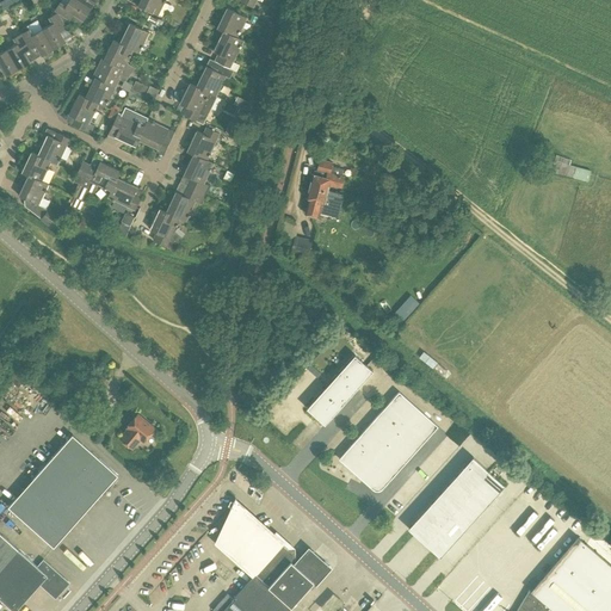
[(7,0),(2,0),(0,1),(0,6),(2,11),(11,6),(7,0)]
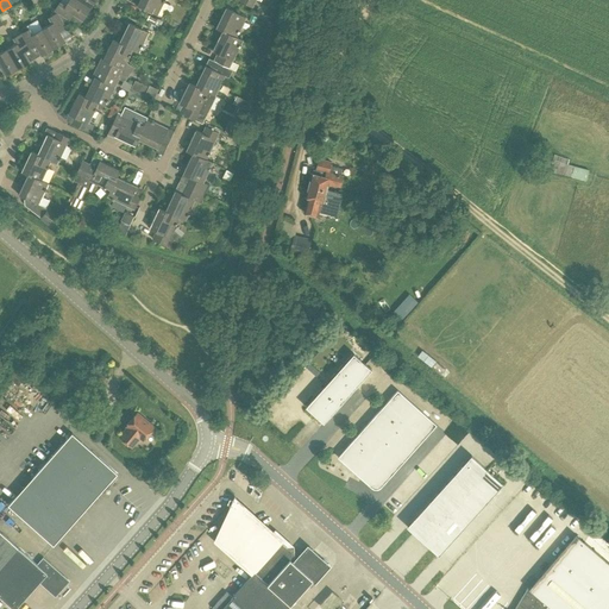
[(92,8),(79,0),(62,0),(61,2),(60,2),(55,10),(58,12),(57,12),(63,23),(66,26),(70,24),(68,20),(79,26),(83,19),(92,8)]
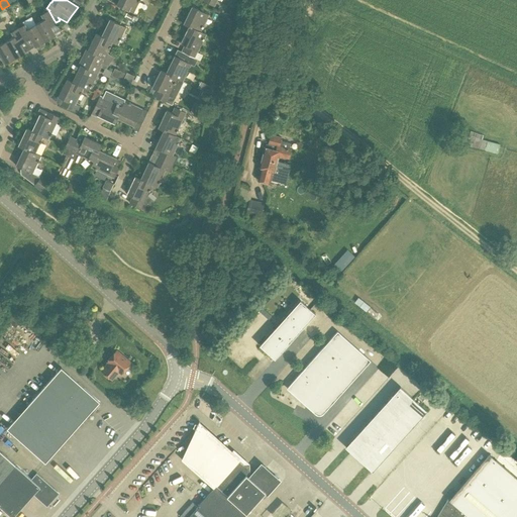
[(140,0),(118,0),(117,4),(134,13),(140,0)]
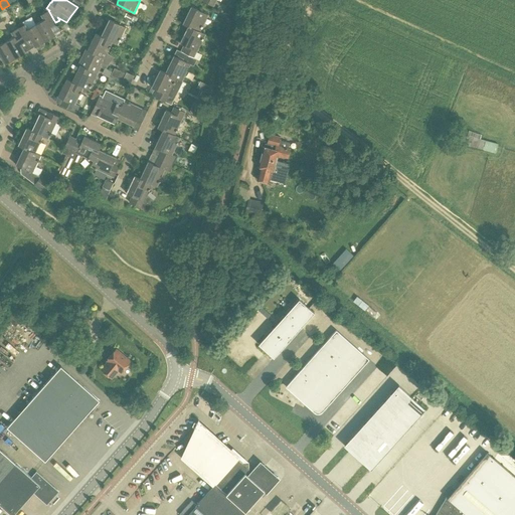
[(188,26),(200,31),(208,14),(191,6),(183,24),(188,26)]
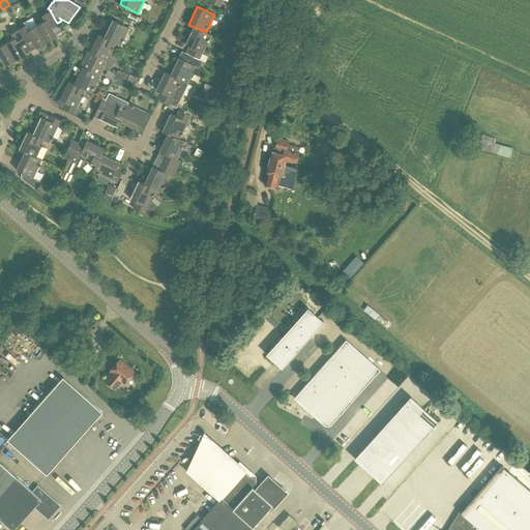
[(57,23),(55,20),(50,10),(42,15),(46,21),(37,25),(48,41),(57,36),(52,27),(58,24),(57,23)]
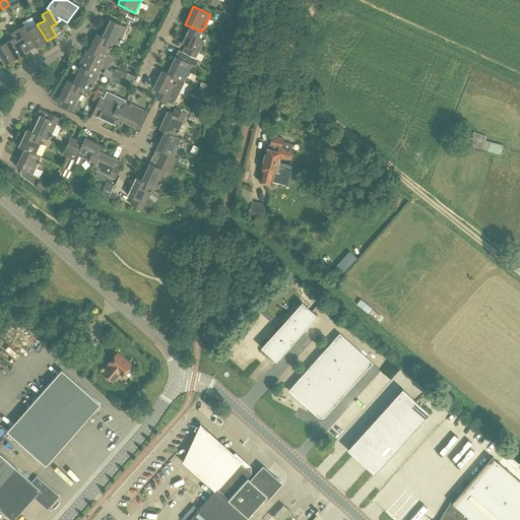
[(8,15),(6,11),(0,14),(0,22),(3,21),(2,19),(8,15)]
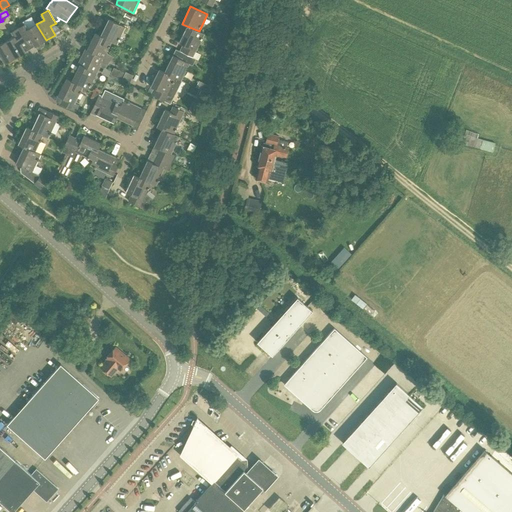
[(130,15),(125,13),(123,17),(125,18),(131,21),(134,23),(137,17),(131,14),(130,15)]
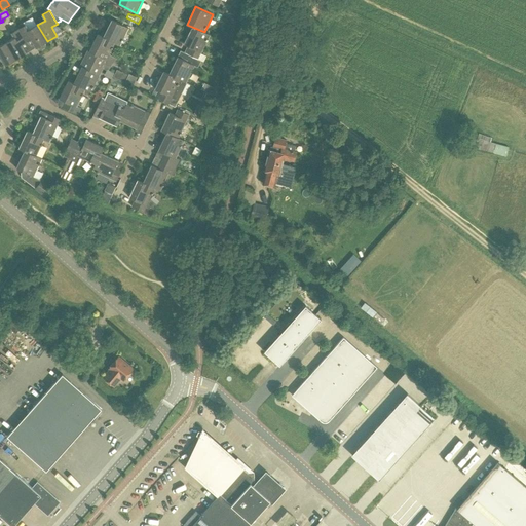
[(47,41),(37,25),(32,17),(24,22),(25,25),(20,29),(27,41),(32,38),(37,47),(38,46),(40,49),(46,46),(45,42),(47,41)]
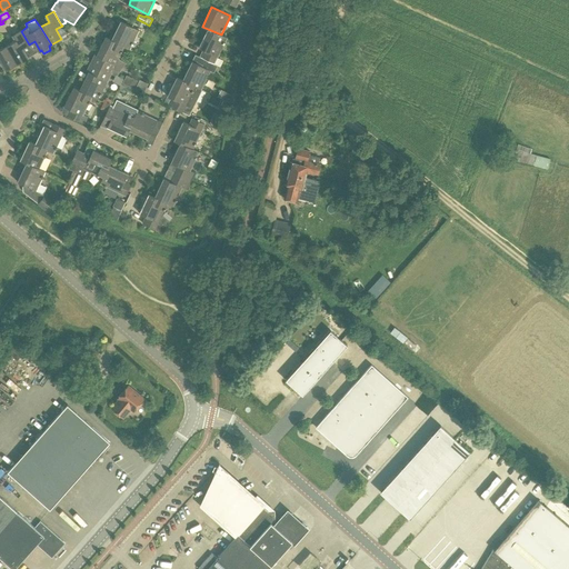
[(131,49),(140,31),(121,21),(112,39),(125,46),(131,49)]
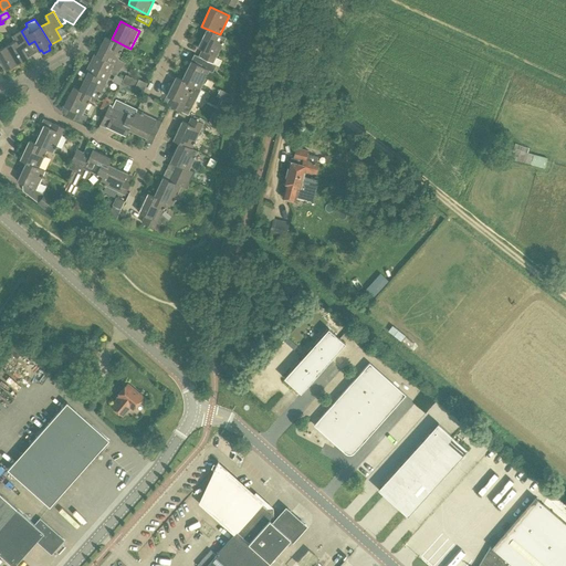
[(226,38),(220,34),(207,29),(198,48),(201,50),(198,56),(213,63),(226,38)]
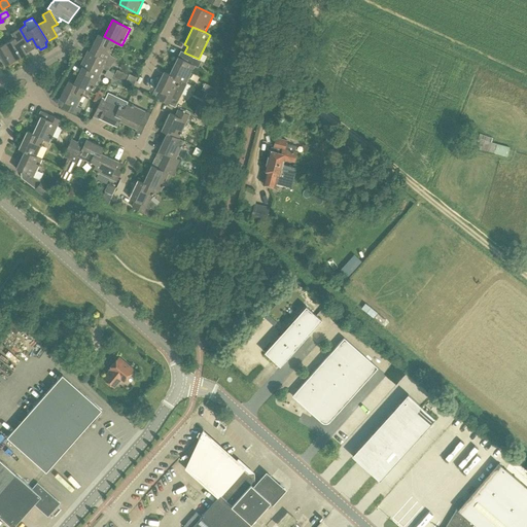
[(22,44),(27,41),(20,29),(11,33),(14,38),(7,43),(16,60),(27,54),(22,44)]
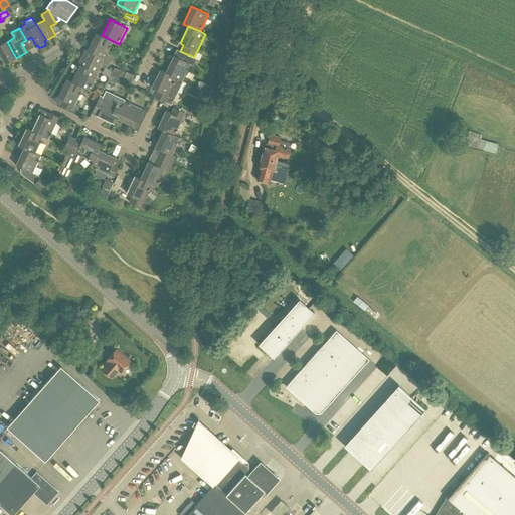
[(113,41),(102,35),(96,33),(88,50),(84,57),(101,65),(107,68),(110,60),(112,61),(115,56),(108,52),(113,41)]
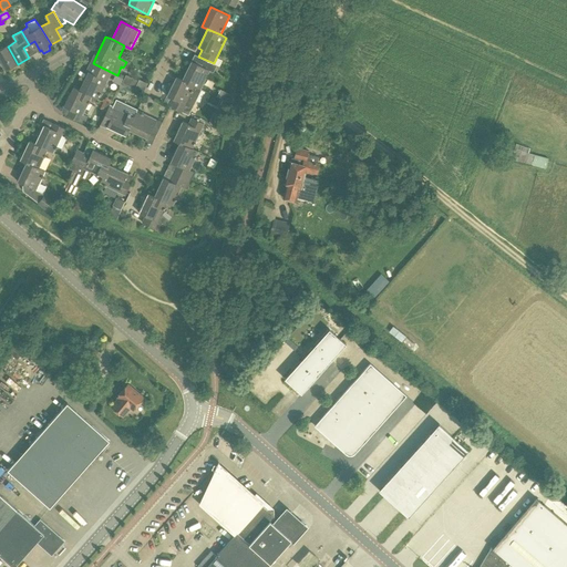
[(18,64),(8,47),(0,50),(0,61),(1,61),(7,71),(18,64)]
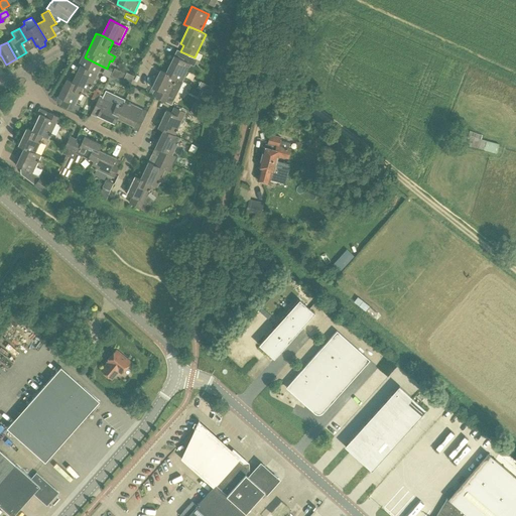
[(195,57),(180,51),(177,49),(165,73),(177,79),(182,81),(190,65),(195,67),(198,59),(195,57)]
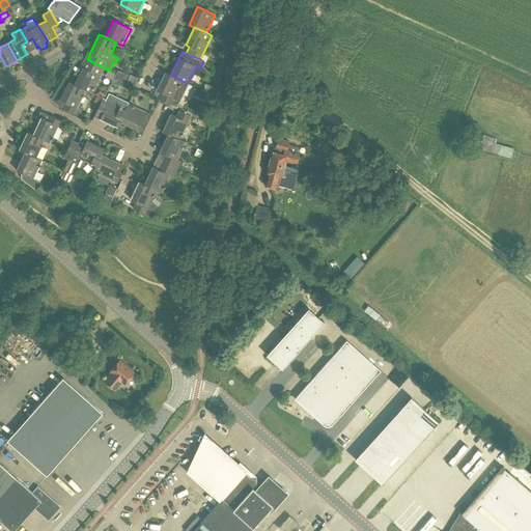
[(92,93),(104,67),(87,59),(87,60),(88,61),(85,67),(83,66),(75,84),(86,90),(92,93)]
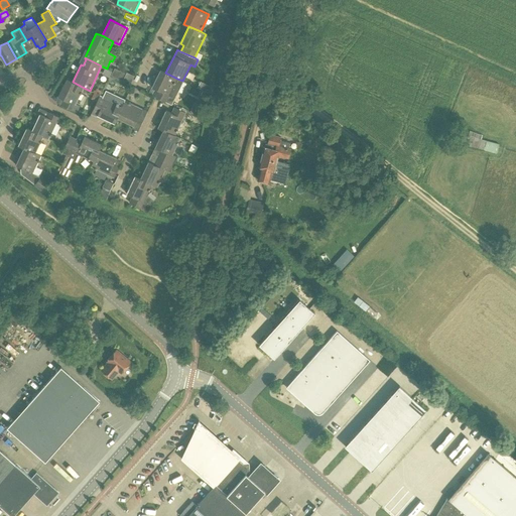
[(177,79),(165,73),(160,70),(152,87),(155,89),(152,95),(171,105),(175,98),(169,95),(177,79)]
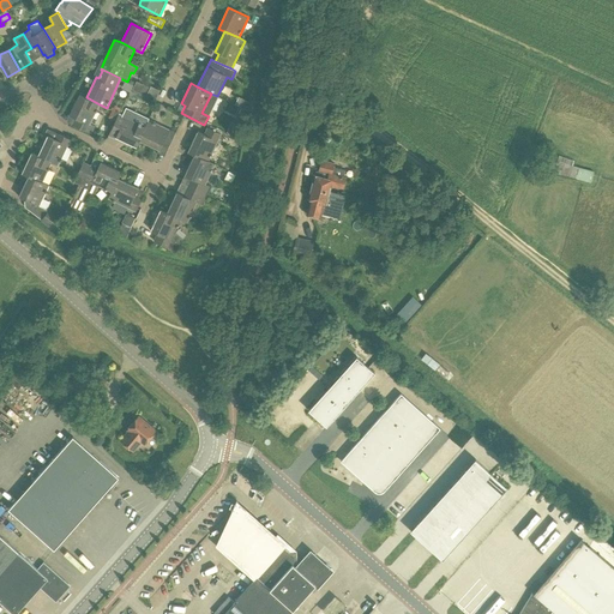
[(155,100),(160,90),(152,86),(148,96),(155,100)]
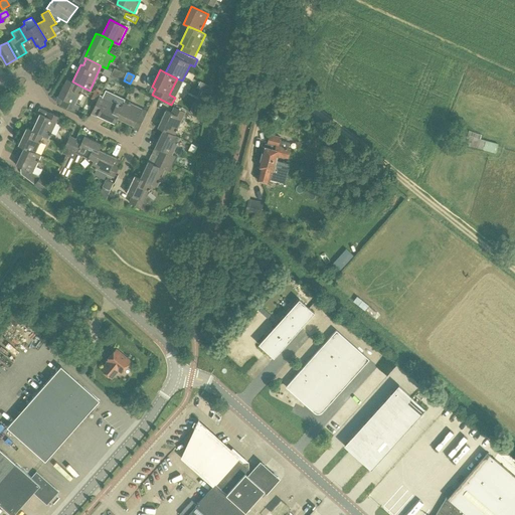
[(72,81),(66,78),(58,96),(63,99),(60,105),(76,112),(79,107),(75,104),(83,88),(72,81)]
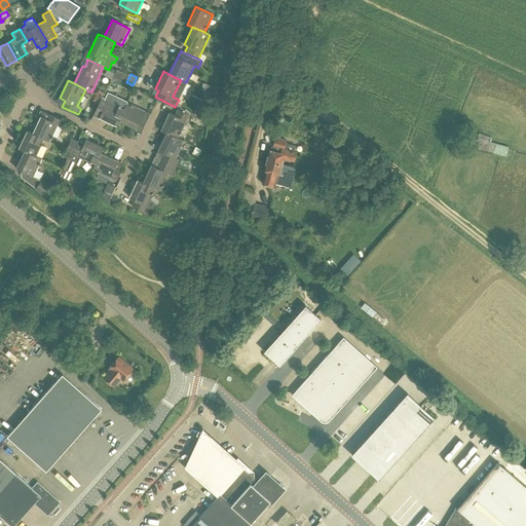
[(102,99),(103,97),(105,92),(98,89),(96,95),(102,99)]
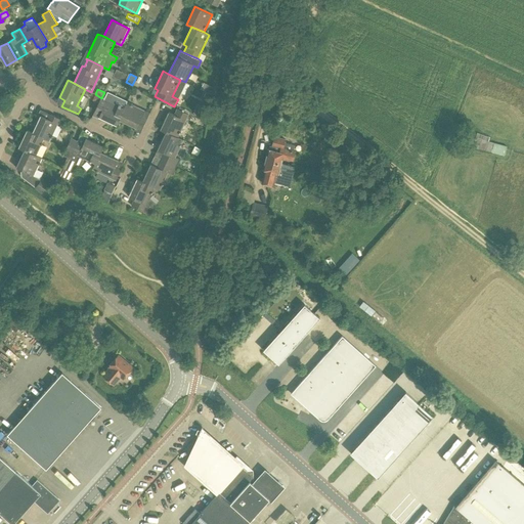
[(99,103),(101,98),(95,94),(92,100),(99,103)]
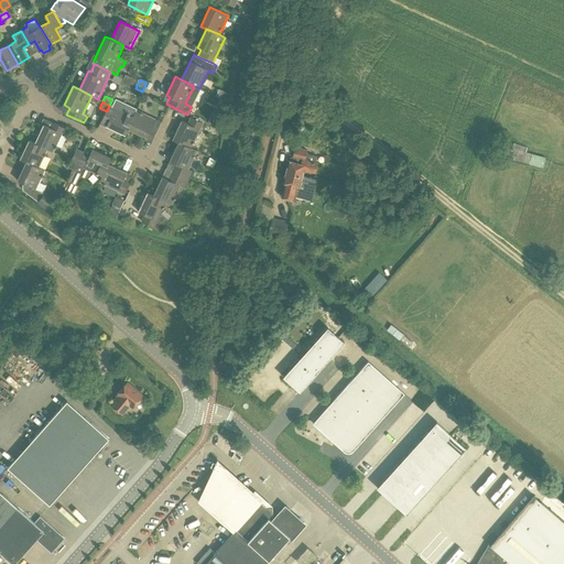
[(128,129),(133,115),(115,107),(110,104),(109,106),(107,111),(101,122),(107,126),(126,134),(128,129)]
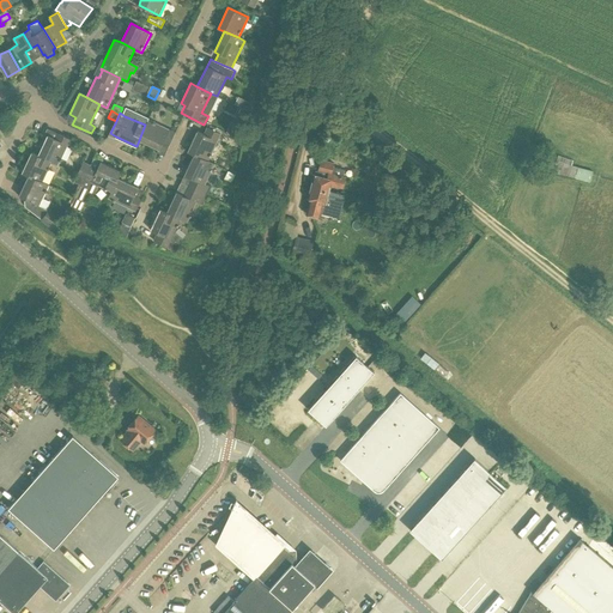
[(145,125),(139,140),(159,150),(162,144),(169,146),(174,137),(171,135),(174,131),(149,119),(145,125)]
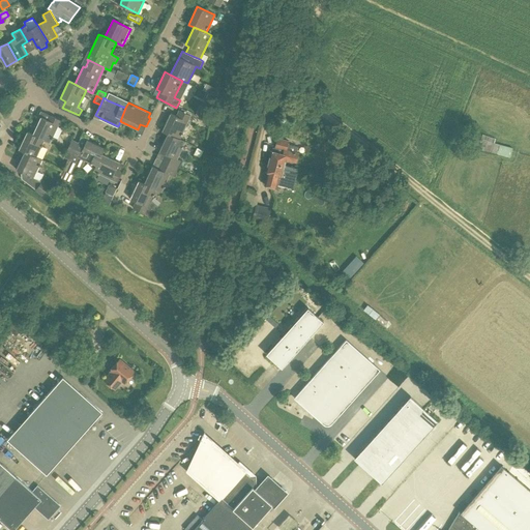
[(207,112),(200,108),(197,115),(204,119),(207,112)]
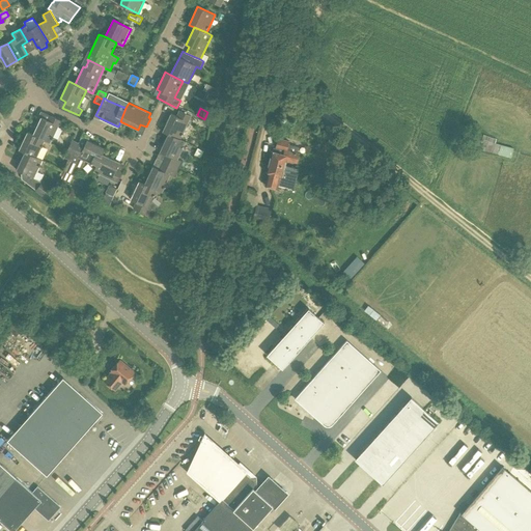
[(180,139),(192,116),(179,110),(176,116),(170,113),(162,131),(168,134),(180,139)]
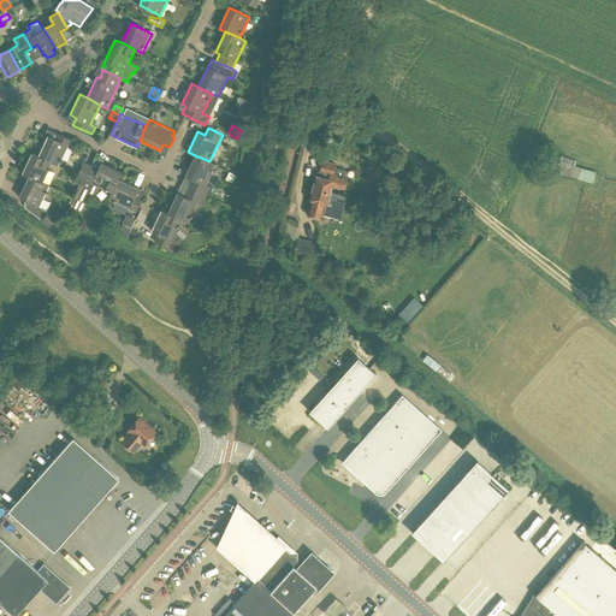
[(69,146),(71,141),(60,135),(57,141),(47,136),(37,157),(52,164),(59,166),(69,146)]
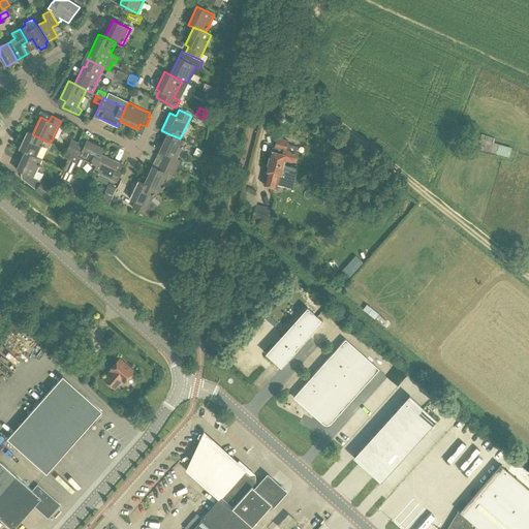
[(44,141),(32,134),(27,131),(19,149),(24,152),(36,157),(44,141)]
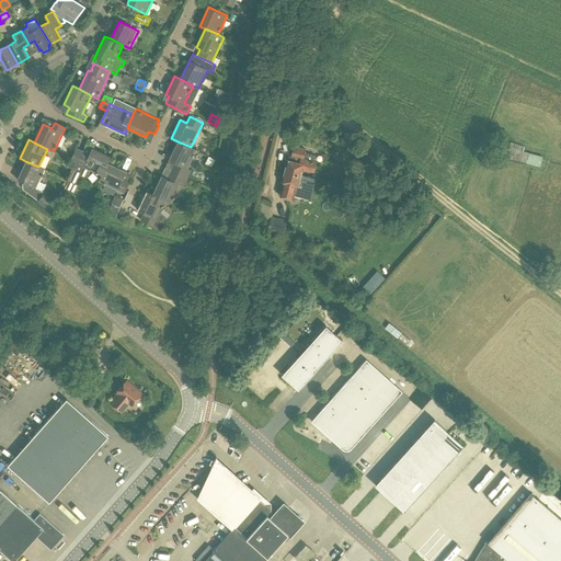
[(196,150),(191,147),(178,141),(169,160),(165,168),(190,179),(193,171),(187,169),(196,150)]
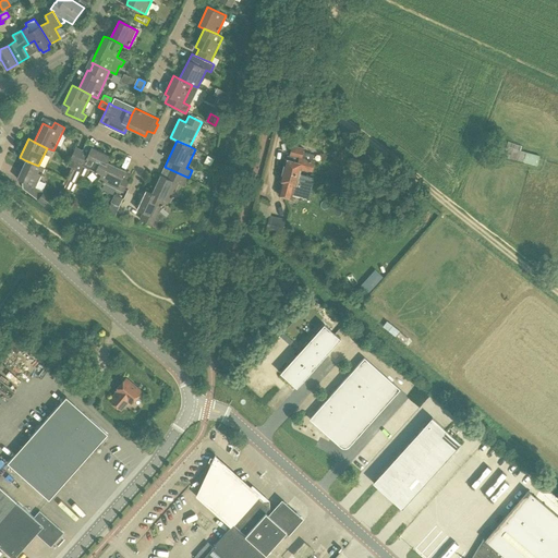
[(494,144),(490,153),(537,166),(540,156),(521,152),(522,146),(519,145),(509,142),(509,141),(506,148),(494,144)]
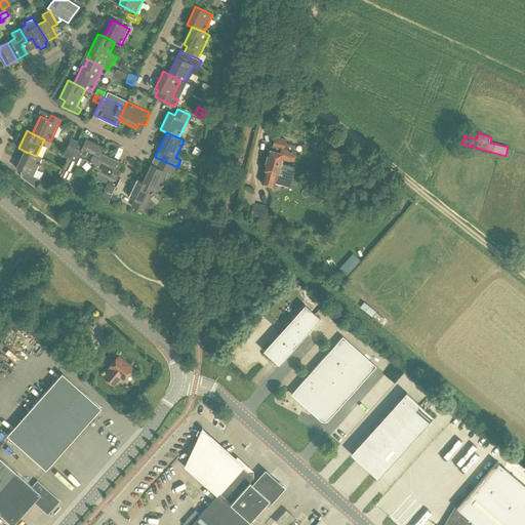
[(325,154),(331,145),(316,134),(310,143),(325,154)]
